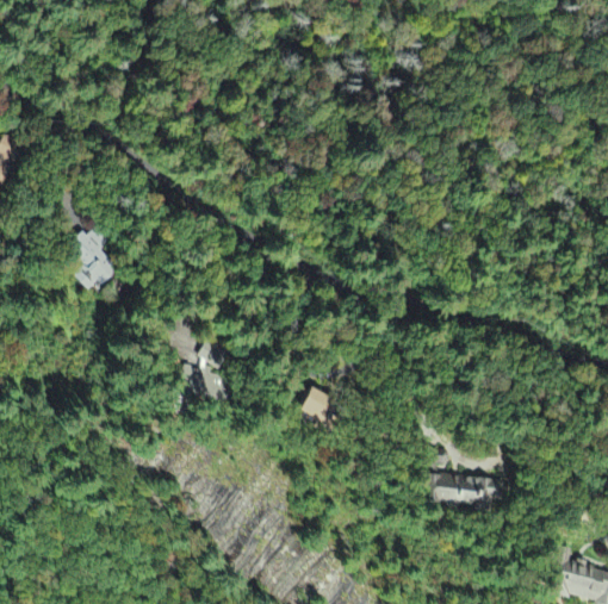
[(0,191),(1,192),(22,139),(4,134),(0,143),(0,191)]
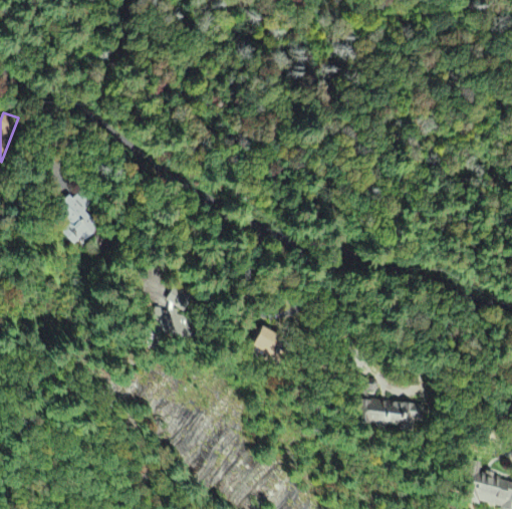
[(96,225),(81,212),(85,207),(69,192),(54,208),(67,220),(58,230),(76,247),(96,225)]
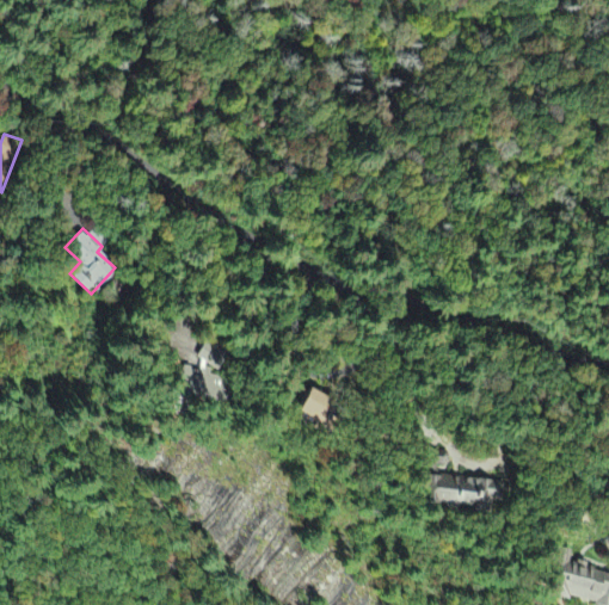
[(179,393),(227,397),(229,374),(219,372),(220,345),(202,344),(201,366),(182,364),(179,393)]
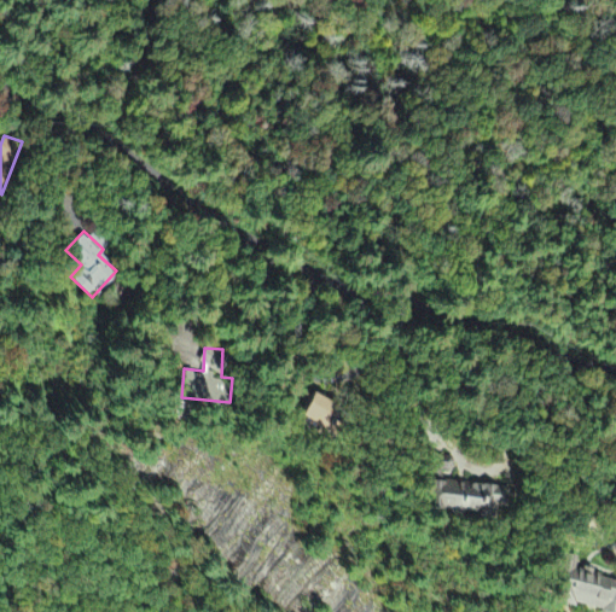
[(326,427),(342,404),(319,390),(304,413),(326,427)]
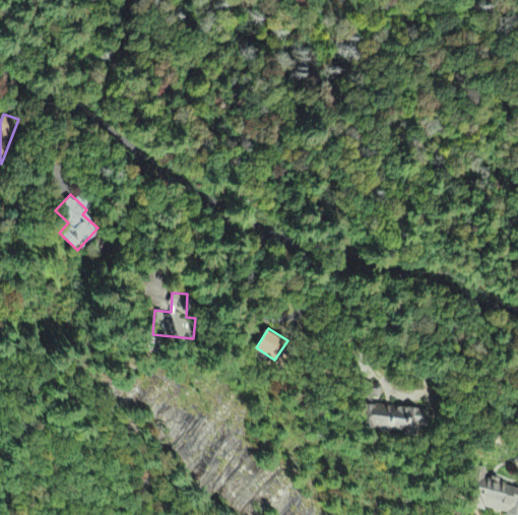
[(428,404),(364,404),(364,428),(415,428),(415,425),(428,425),(428,404)]
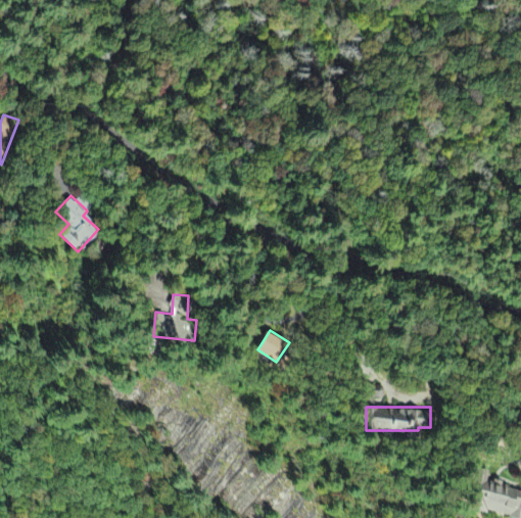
[(520,486),(486,477),(478,504),(520,515),(520,486)]
